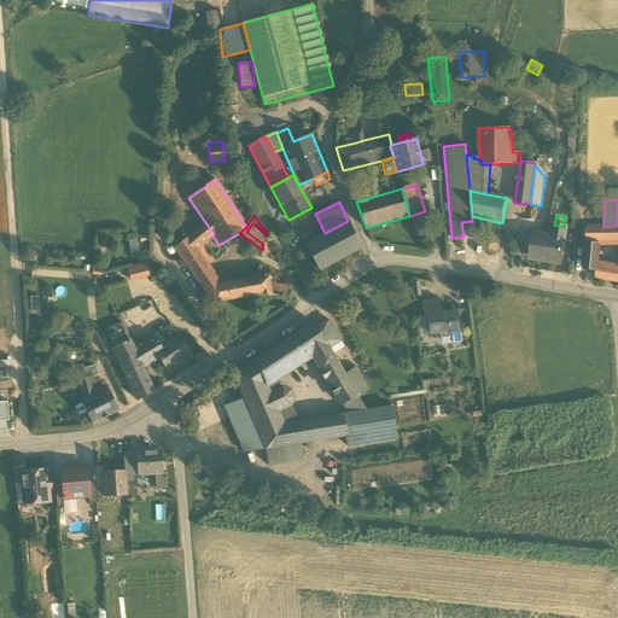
[(361,249),(348,221),(325,233),(304,244),(319,270),(361,249)]
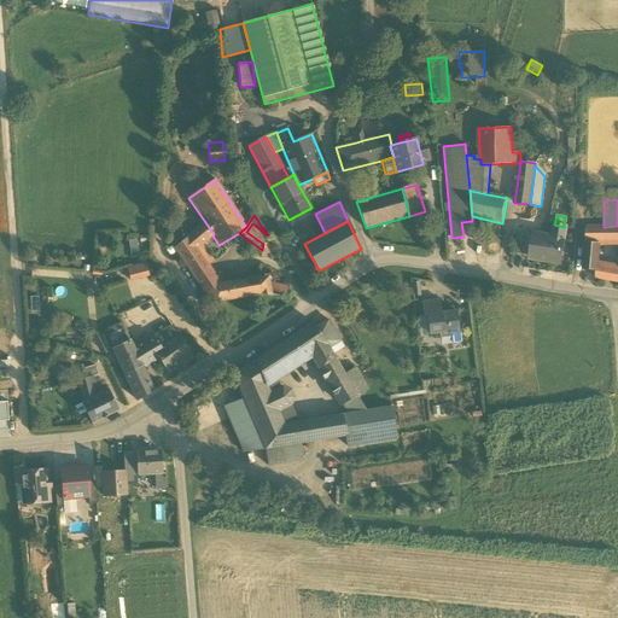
[(175,248),(197,279),(210,269),(208,266),(196,249),(202,244),(213,235),(214,234),(205,222),(175,248)]
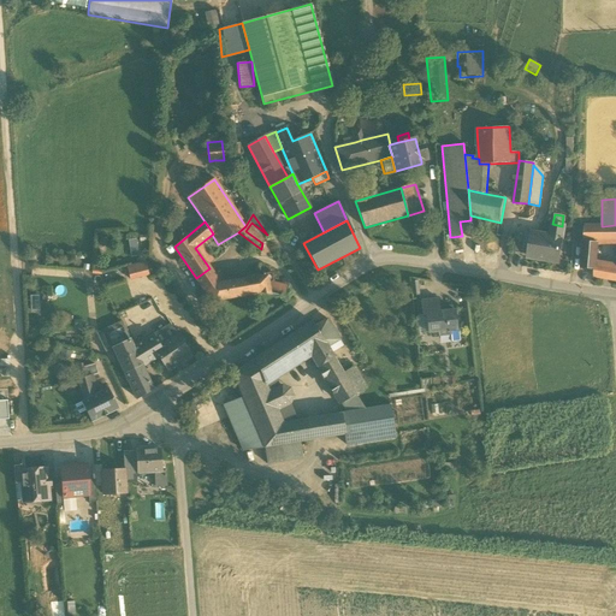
[(262,243),(264,243),(264,242),(267,235),(252,223),(246,231),(262,243)]
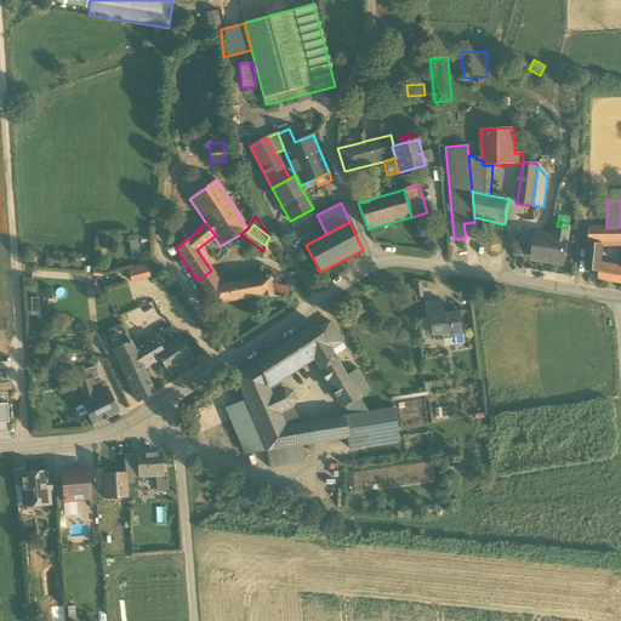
[(557,226),(554,238),(564,240),(567,228),(557,226)]
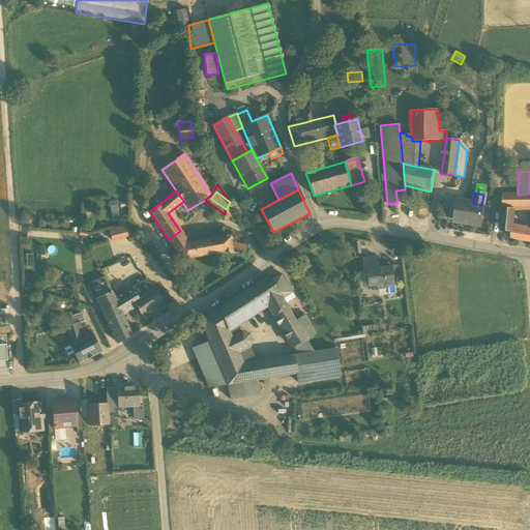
[(513,208),(513,210),(529,209),(529,194),(519,195),(519,202),(513,202),(513,208)]
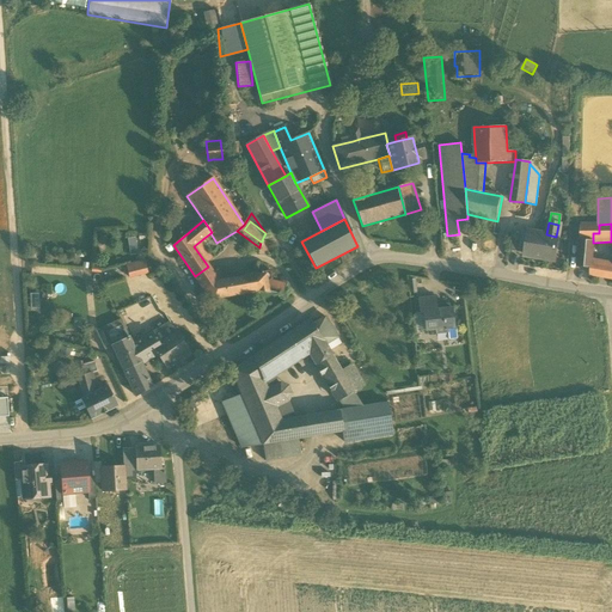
[(581,225),(579,239),(593,240),(593,233),(599,233),(599,225),(598,225),(581,225)]
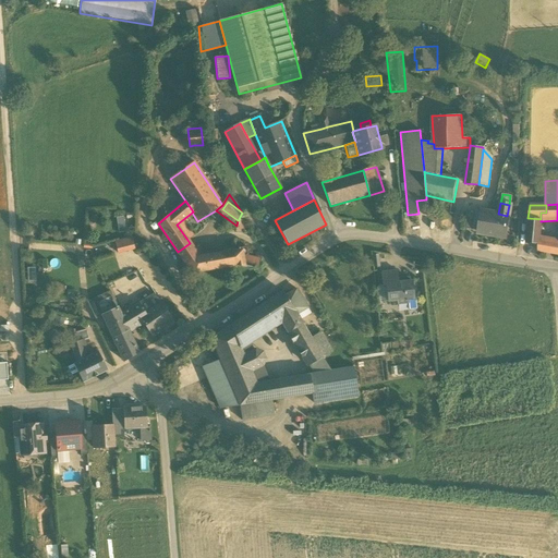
[(506,225),(507,216),(498,214),(482,211),(478,231),(478,233),(506,238),(507,227),(508,227),(508,226),(506,225)]
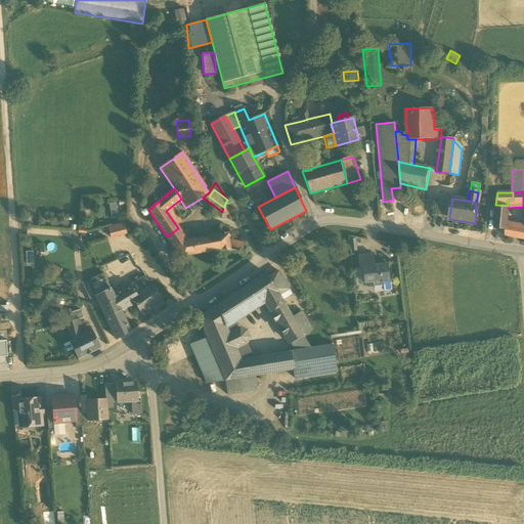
[(436,214),(445,216),(447,201),(446,201),(438,200),(436,214)]
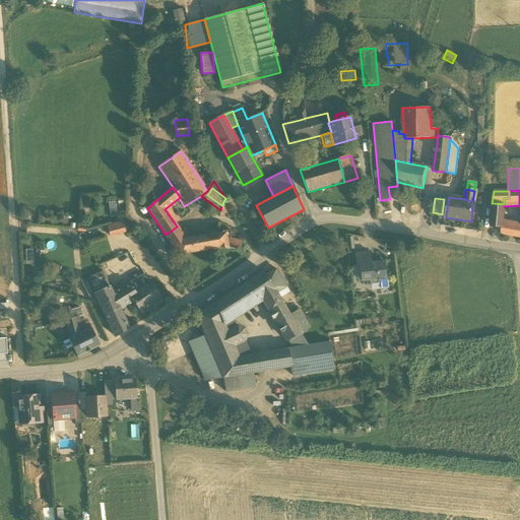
[(115,202),(108,203),(110,217),(117,216),(115,202)]
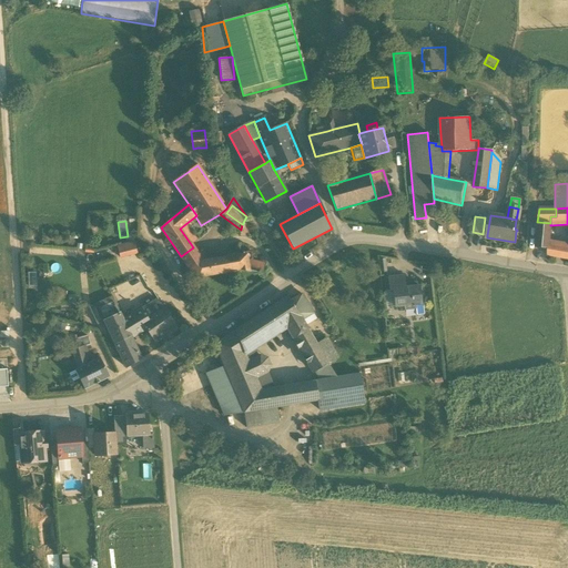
[(550,223),(537,222),(536,246),(548,247),(548,255),(557,256),(559,245),(549,244),(549,240),(550,225),(550,223)]
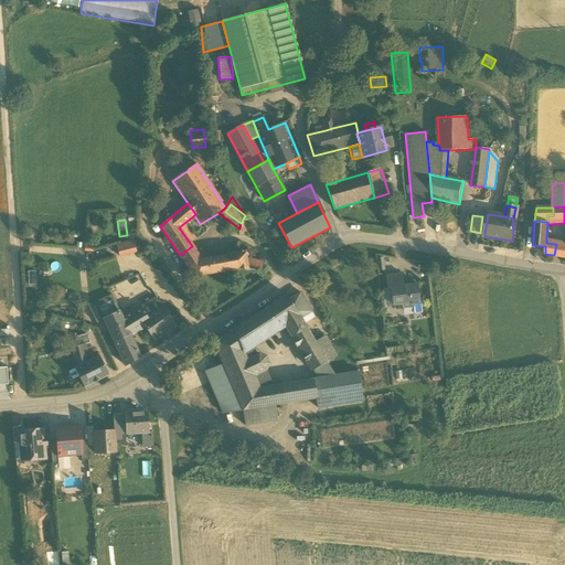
[(238,235),(246,236),(248,223),(242,222),(242,223),(241,223),(240,228),(238,235)]
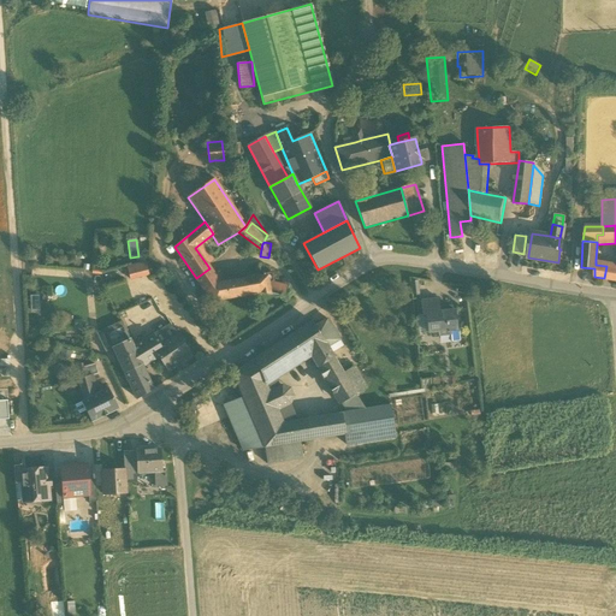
[(213,260),(201,243),(195,248),(207,265),(213,260)]
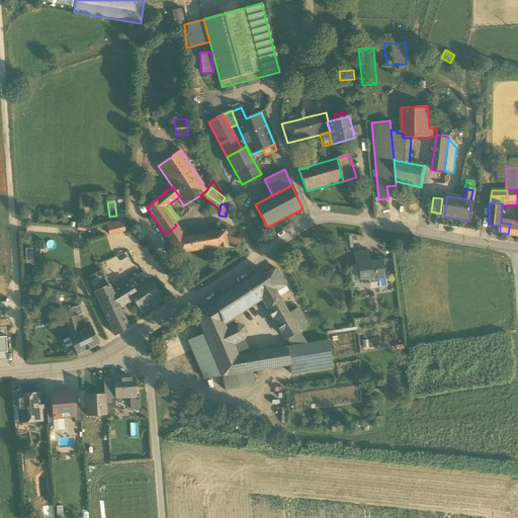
[(125,232),(122,220),(106,224),(109,236),(125,232)]
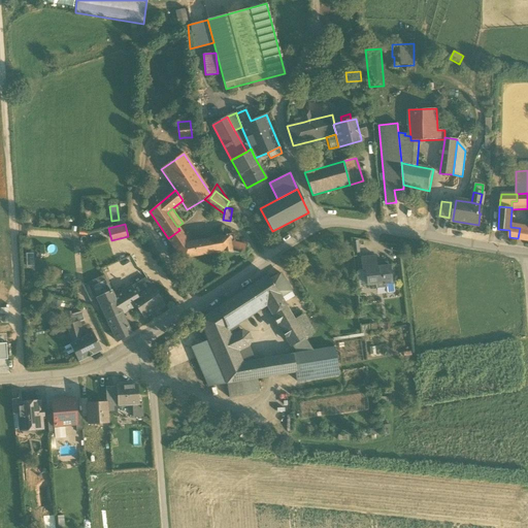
[(525,239),(527,230),(520,228),(518,238),(525,239)]
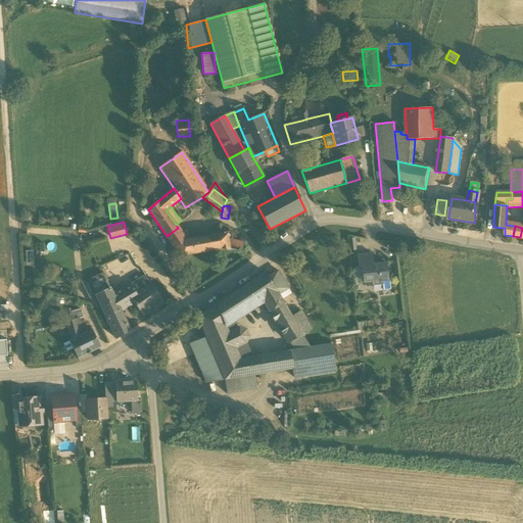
[(182,235),(178,228),(167,236),(171,243),(182,235)]
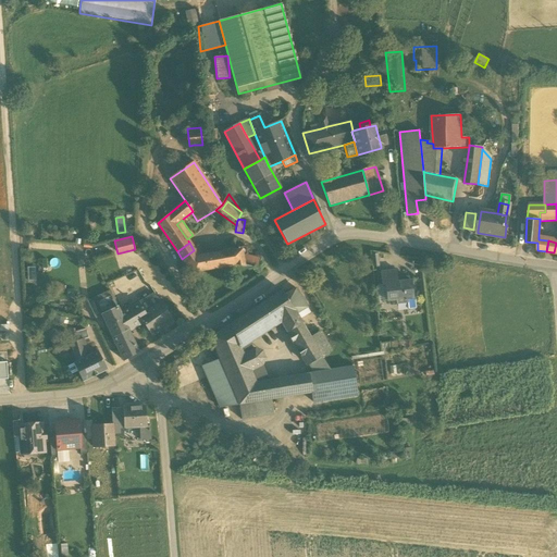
[(199,246),(194,250),(198,257),(206,256),(199,246)]
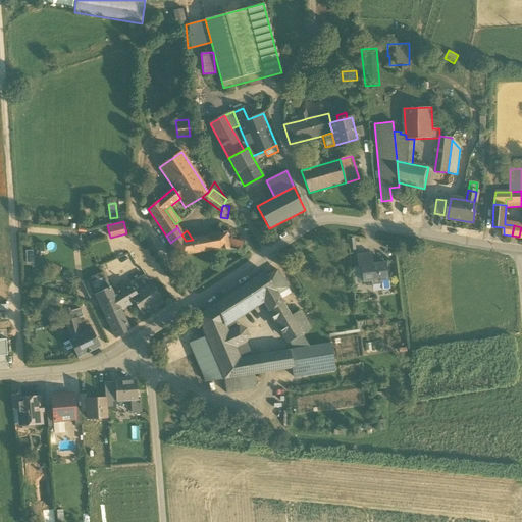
[(186,241),(181,235),(170,243),(179,255),(220,248),(228,249),(226,240),(226,235),(193,240),(186,241)]
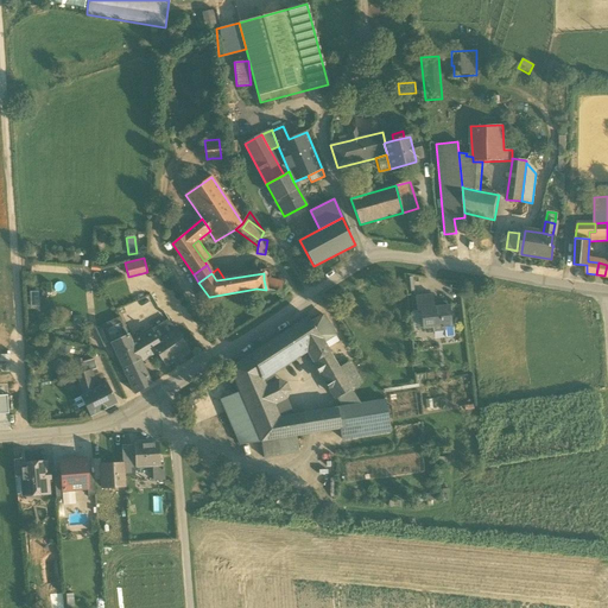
[(413,290),(412,277),(404,278),(405,291),(413,290)]
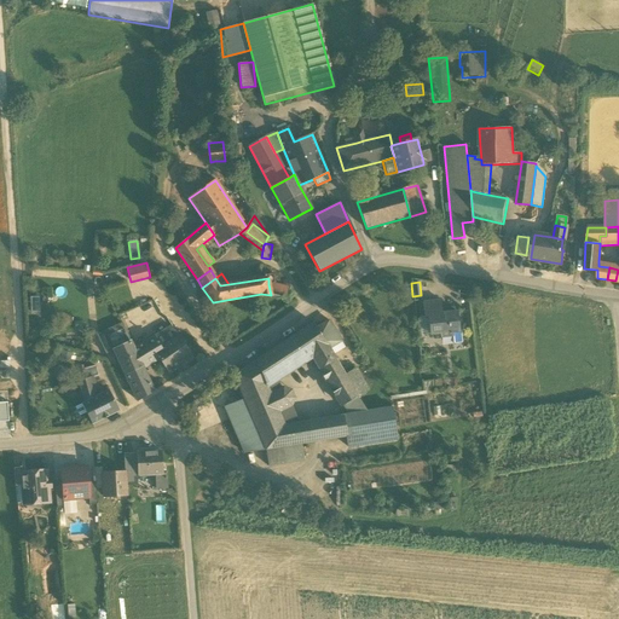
[(289,288),(268,284),(271,295),(287,299),(289,288)]
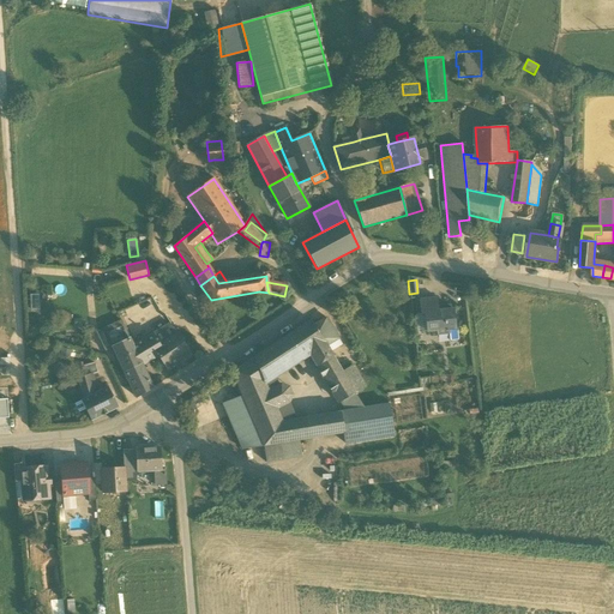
[(38,294),(30,294),(30,311),(40,309),(38,294)]
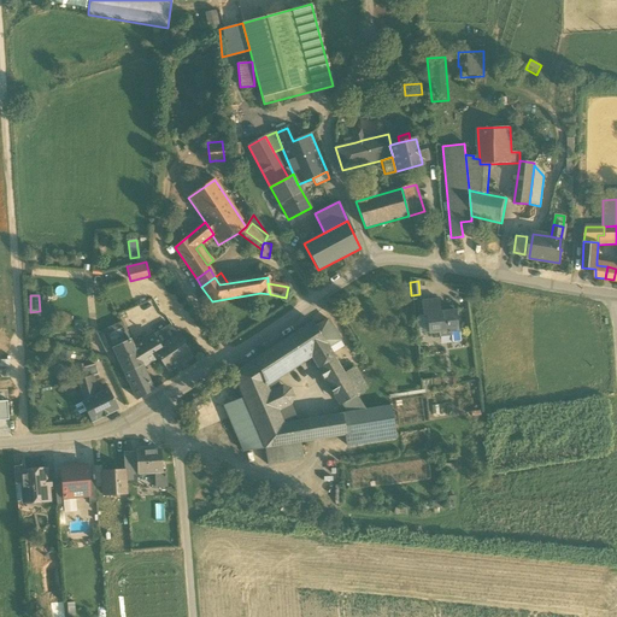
[(421,301),(423,316),(427,316),(427,315),(440,313),(439,299),(421,301)]
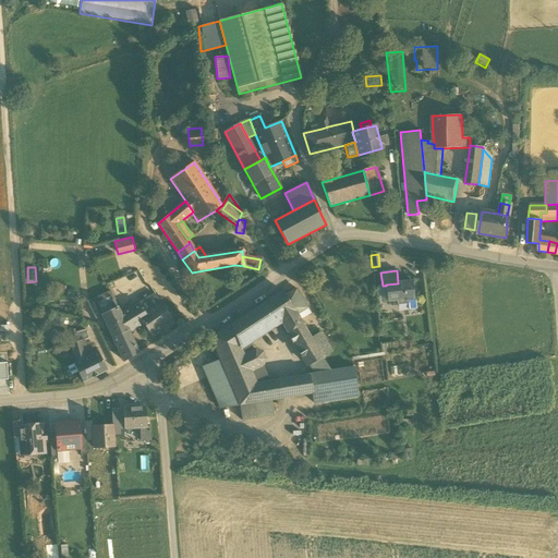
[(397,301),(397,304),(408,303),(408,300),(414,299),(412,281),(398,283),(386,284),(386,286),(388,302),(397,301)]
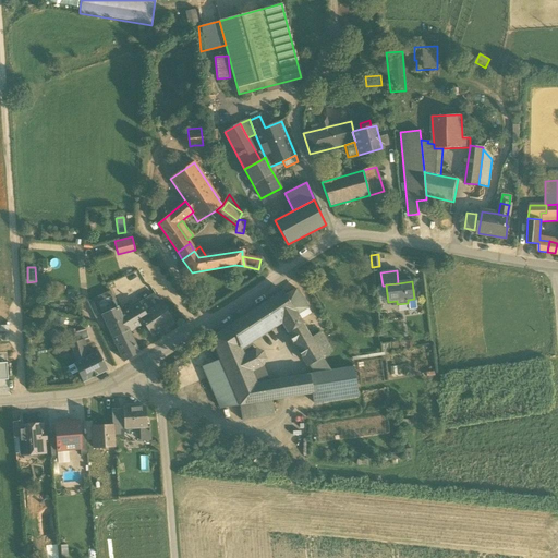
[(379,303),(388,302),(386,286),(383,286),(377,287),(379,303)]
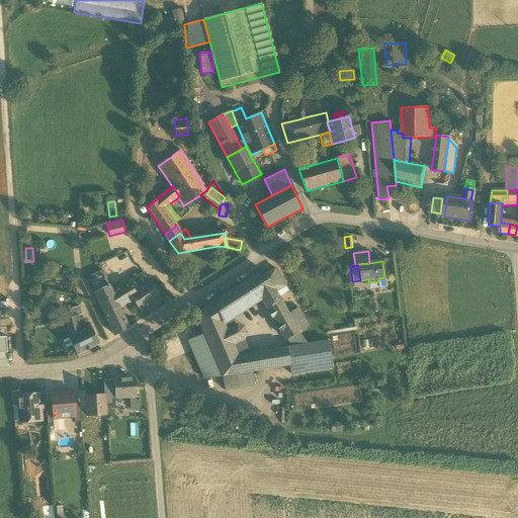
[(275,268),(264,274),(273,288),(275,292),(285,285),(275,268)]
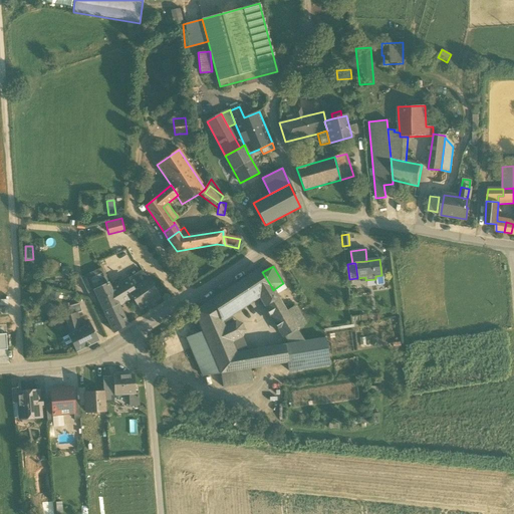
[(252,298),(259,294),(271,286),(262,272),(260,268),(241,280),(252,298)]
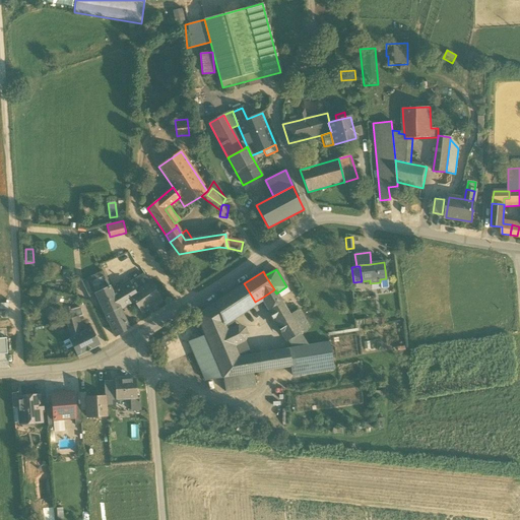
[(85,288),(89,297),(95,294),(110,287),(103,272),(88,278),(91,285),(85,288)]
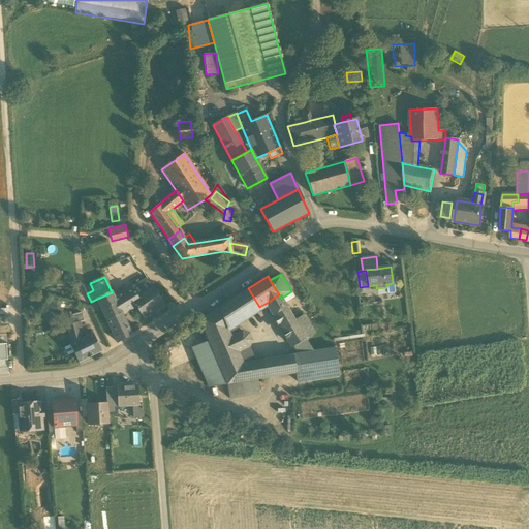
[(147,280),(131,289),(135,297),(152,286),(147,280)]
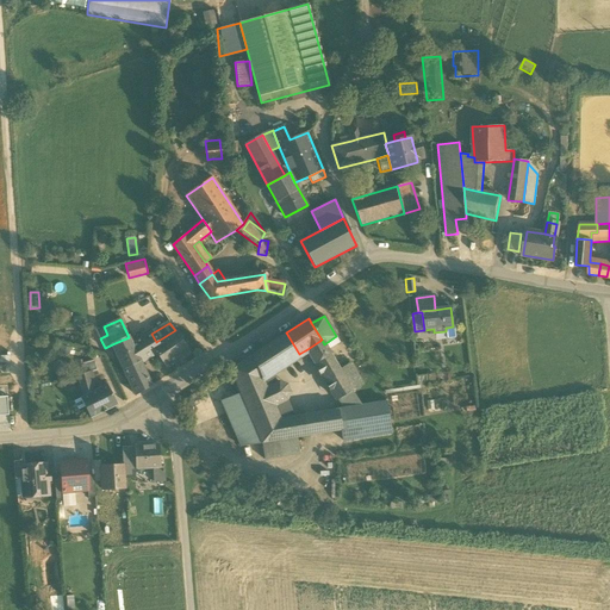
[(97,330),(100,338),(107,335),(104,327),(97,330)]
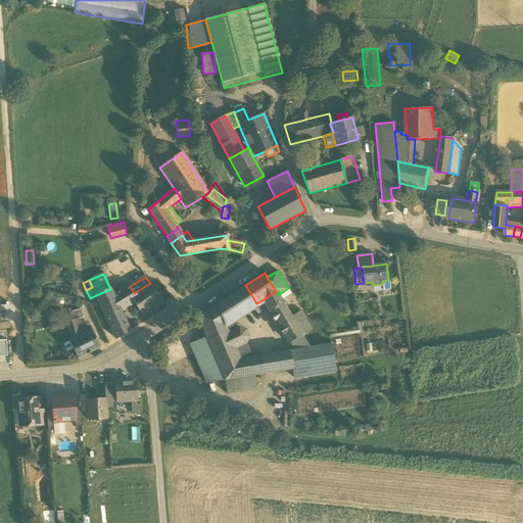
[(389,280),(388,280),(382,281),(382,284),(383,291),(390,290),(389,280)]
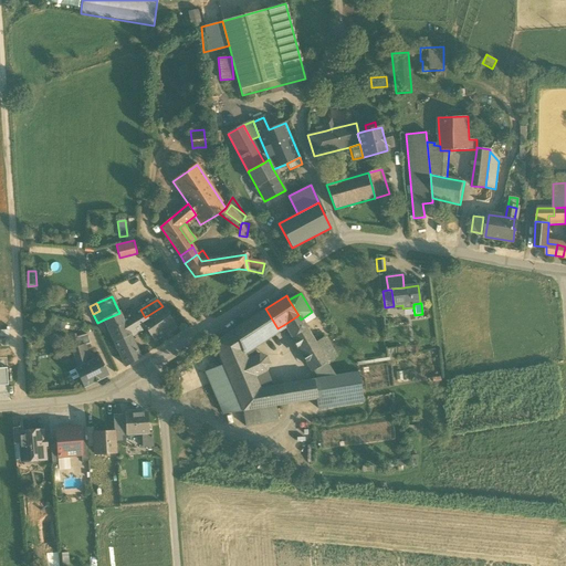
[(163,306),(145,317),(140,321),(144,327),(154,342),(177,327),(163,305),(163,306)]
